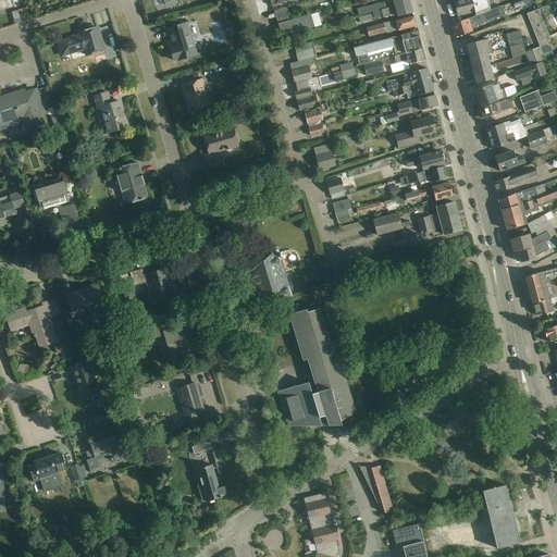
[(359,15),(372,12),(385,9),(410,2),(409,0),(385,0),(385,3),(381,4),(380,3),(357,9),(359,15)]
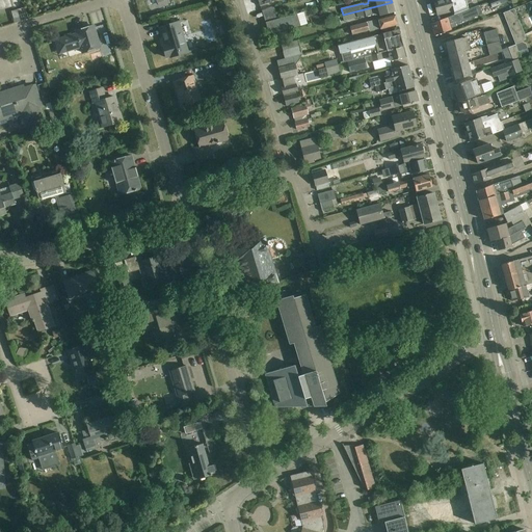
[(450,0),(440,0),(434,1),(437,15),(453,10),(450,0)]
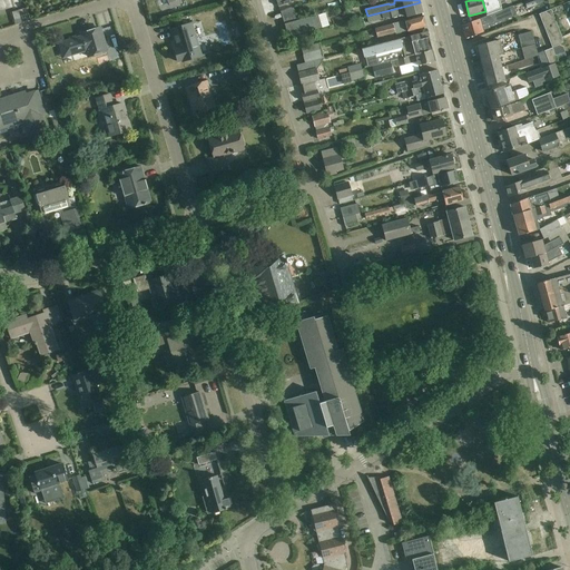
[(406,18),(412,17),(422,13),(420,2),(394,9),(381,12),(382,15),(383,19),(392,17),(392,18),(405,15),(406,18)]
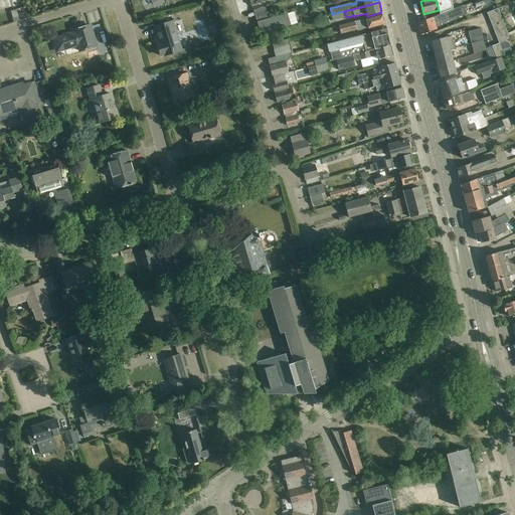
[(433,17),(426,19),(417,23),(420,35),(443,27),(442,24),(467,14),(464,5),(457,8),(444,12),(433,17)]
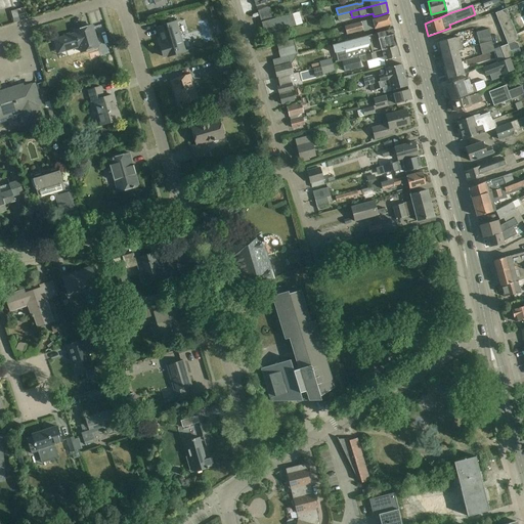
[(262,23),(273,18),(270,7),(258,10),(262,23)]
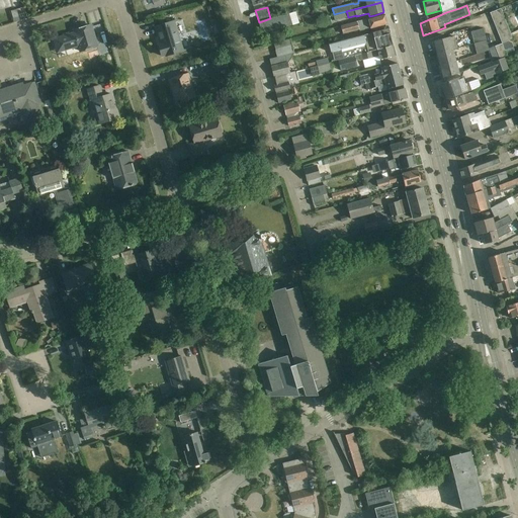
[(490,13),(492,17),(502,13),(501,9),(490,13)]
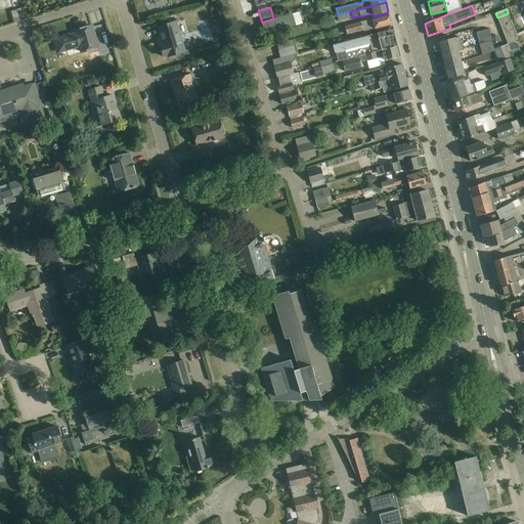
[(292,13),(273,18),(262,23),(265,34),(296,25),(292,13)]
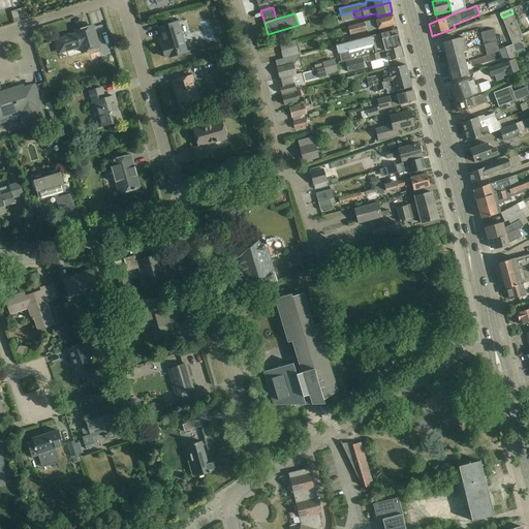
[(354,13),(341,17),(342,22),(355,18),(354,13)]
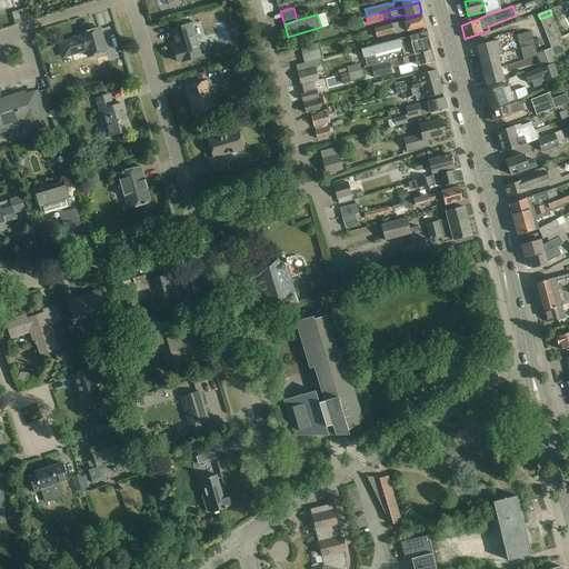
[(551,15),(540,19),(542,25),(553,21),(551,15)]
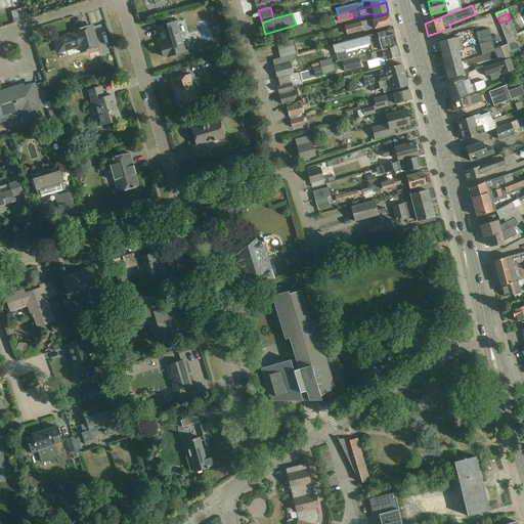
[(348,26),(345,27),(347,35),(350,34),(363,30),(363,32),(375,29),(382,28),(392,25),(389,14),(379,17),(348,26)]
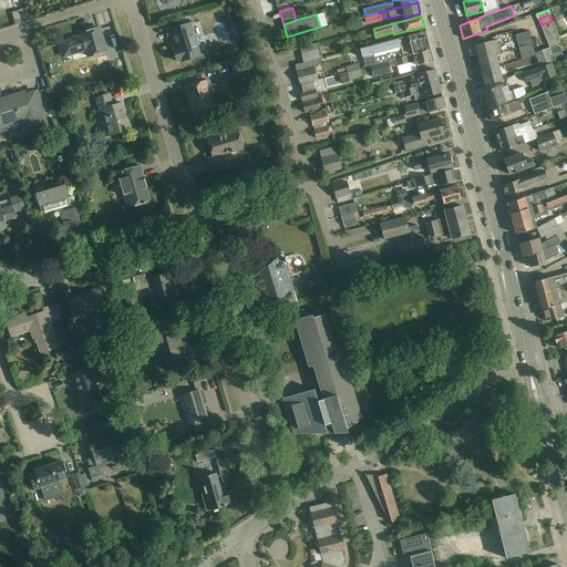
[(238,21),(232,23),(235,37),(241,34),(238,21)]
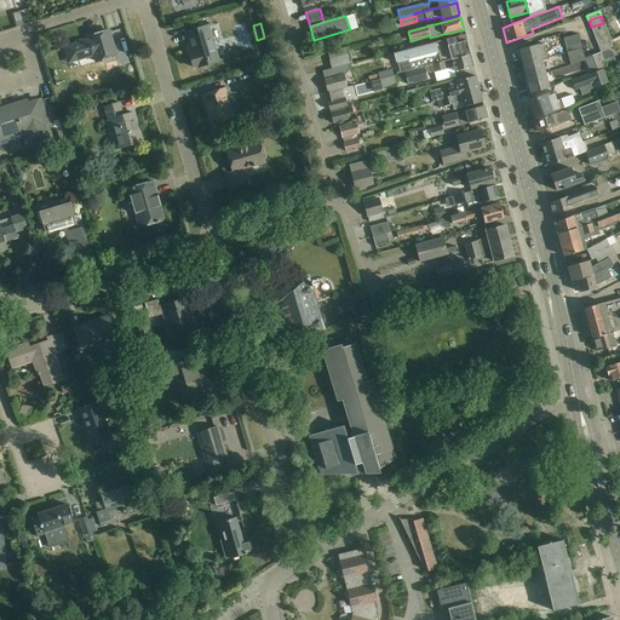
[(591,27),(593,33),(606,29),(603,23),(591,27)]
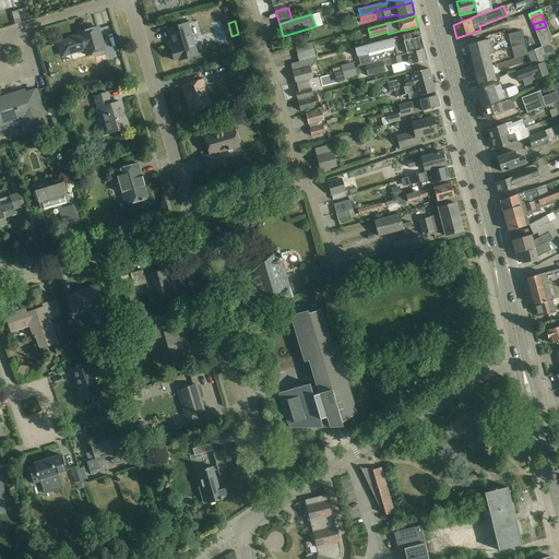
[(189,34),(191,34),(188,23),(168,30),(174,48),(171,48),(175,61),(178,60),(179,60),(195,56),(189,34)]
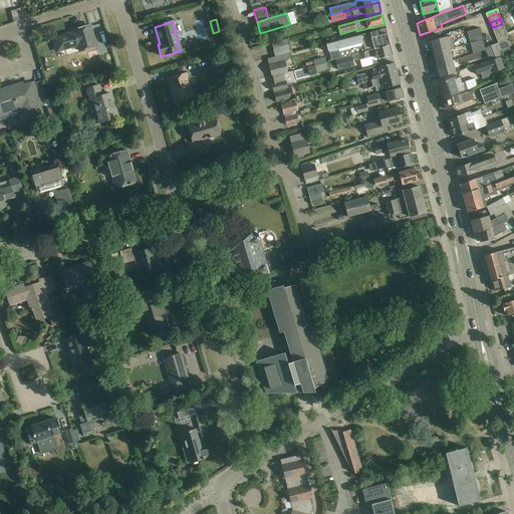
[(492,27),(494,33),(504,29),(502,24),(492,27)]
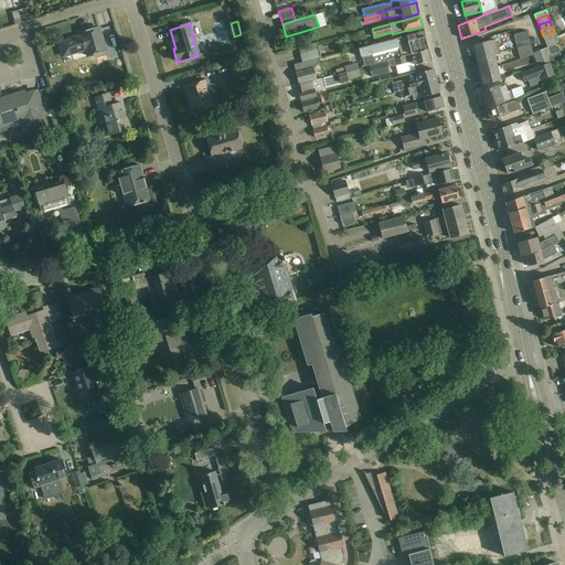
[(99,28),(86,32),(80,34),(81,36),(57,43),(62,57),(85,51),(87,56),(106,51),(99,28)]
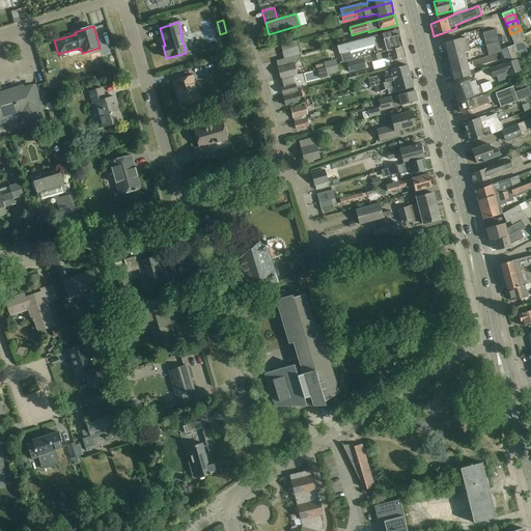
[(496,29),(494,30),(482,32),(484,40),(498,37),(496,29)]
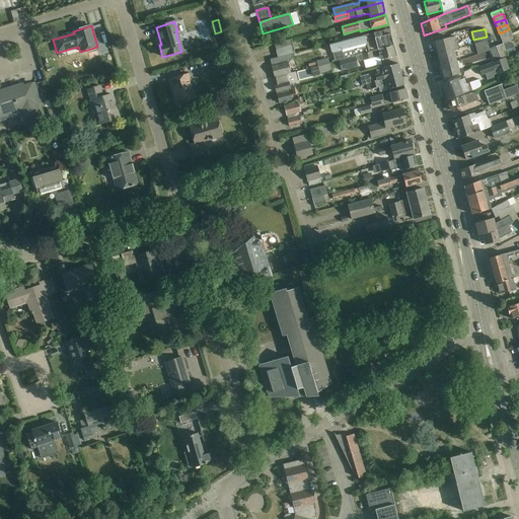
[(511,34),(509,29),(499,33),(501,39),(511,34)]
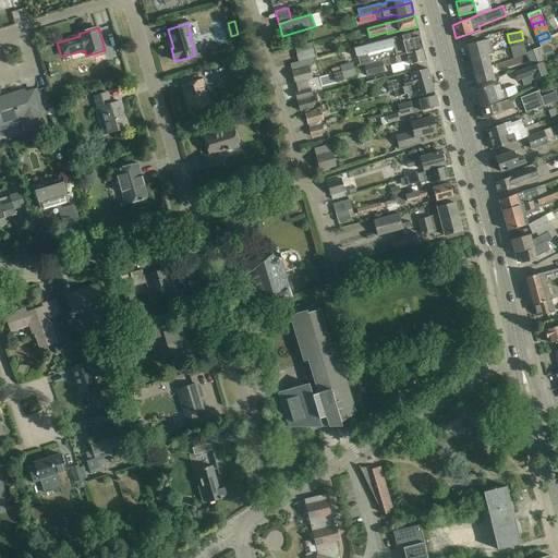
[(358,67),(364,65),(405,55),(405,53),(423,48),(420,37),(411,39),(410,34),(354,48),(356,57),(358,57),(360,65),(358,65),(358,67)]
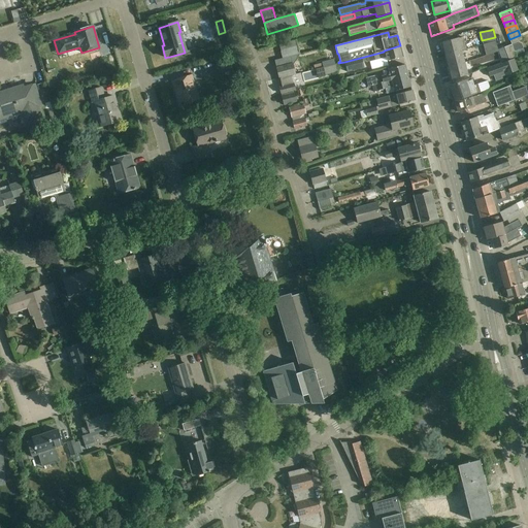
[(522,40),(520,35),(509,39),(512,44),(522,40)]
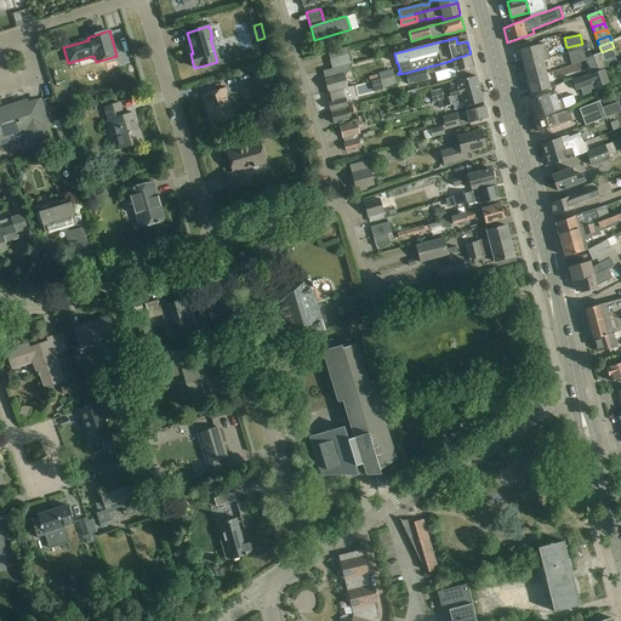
[(519,50),(524,64),(542,60),(550,58),(546,44),(539,45),(519,50)]
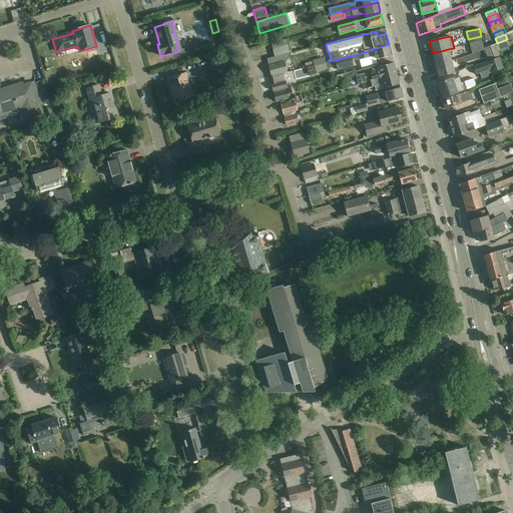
[(272,43),(273,50),(290,46),(288,39),(272,43)]
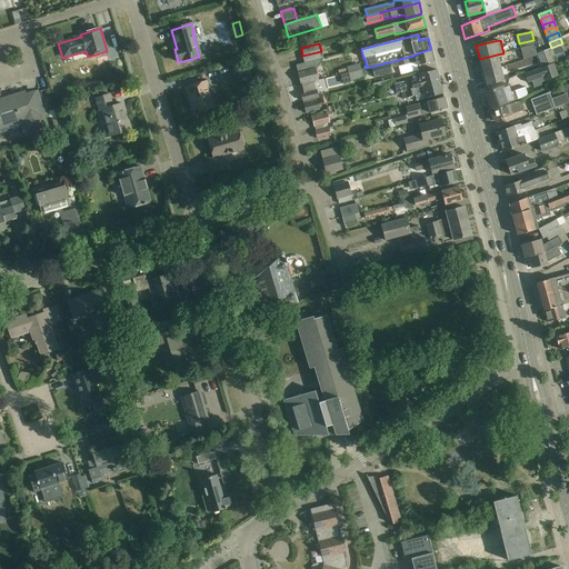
[(523,60),(538,56),(537,53),(535,45),(520,48),(522,56),(523,60)]
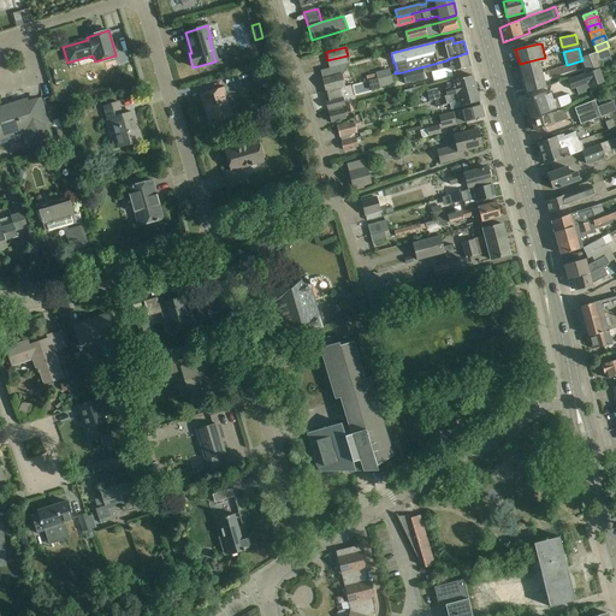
[(609,51),(599,54),(603,64),(612,61),(609,51)]
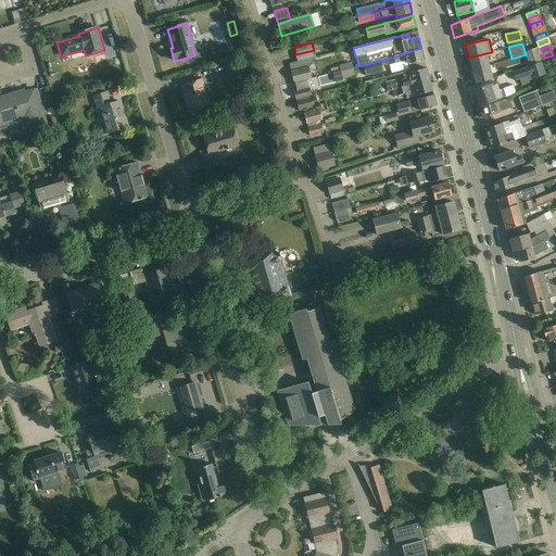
[(544,60),(539,47),(531,49),(536,63),(544,60)]
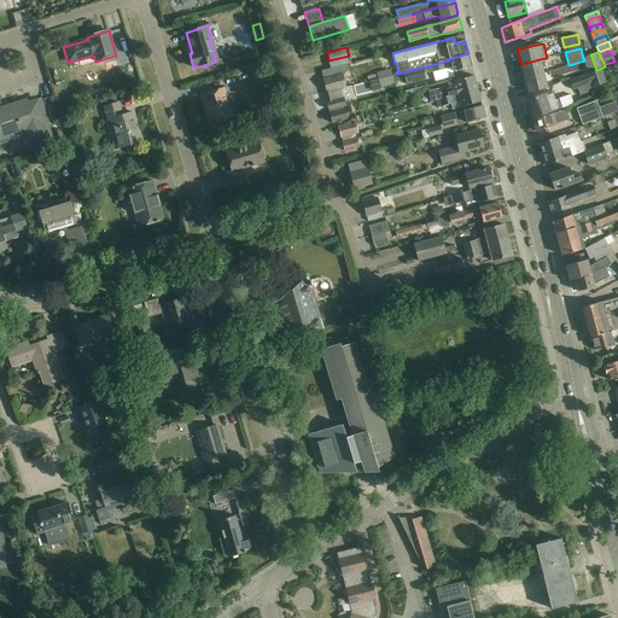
[(468,53),(449,59),(449,60),(403,73),(407,85),(426,80),(425,71),(430,73),(432,73),(436,82),(454,77),(453,71),(472,66),(468,53)]
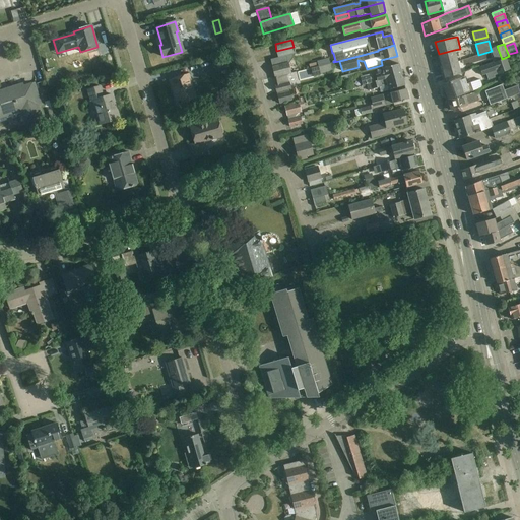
[(497,46),(491,49),(492,51),(495,61),(502,59),(497,46)]
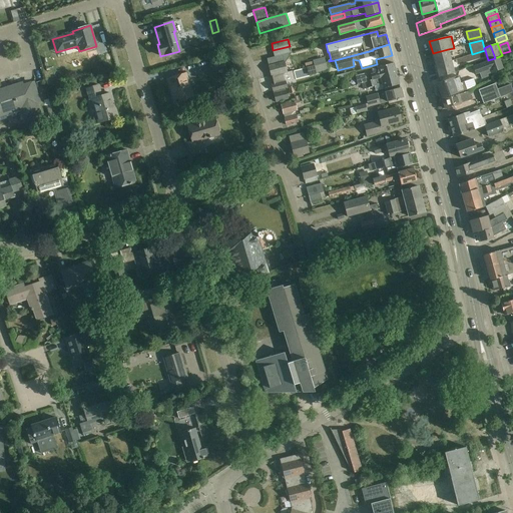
[(273,50),(275,57),(283,55),(291,52),(290,46),(273,50)]
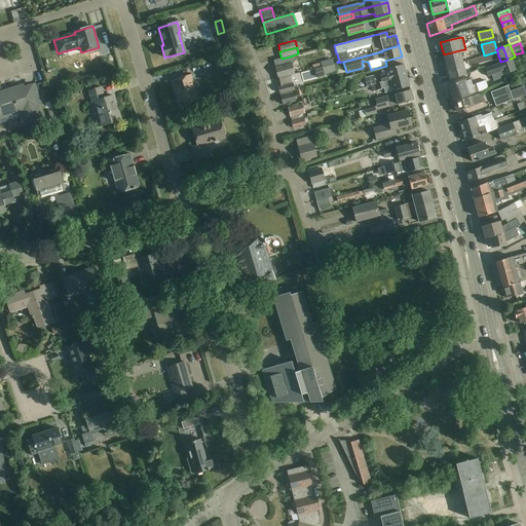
[(99,50),(89,53),(91,60),(101,57),(99,50)]
